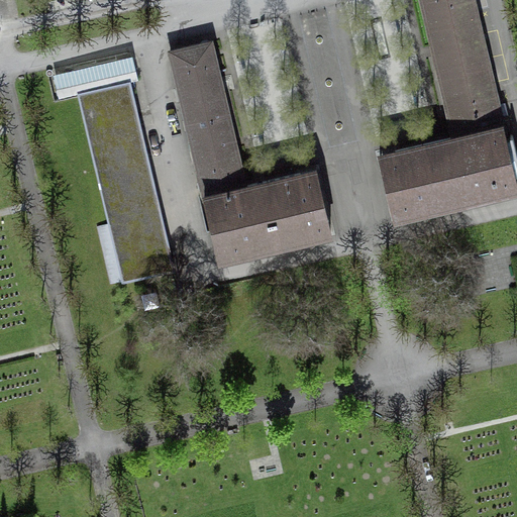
[(421,0),(447,109),(453,136),(503,124),(473,0),(421,0)]
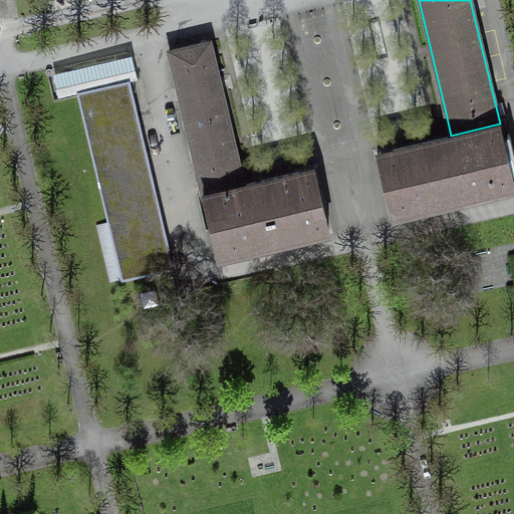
[(170,50),(203,193),(243,184),(210,40),(170,50)]
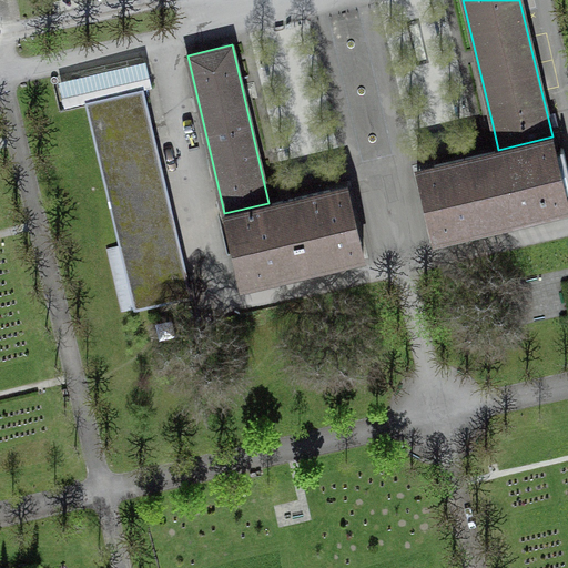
[(115,95),(142,89),(151,87),(145,63),(60,83),(66,108),(87,102),(115,95)]
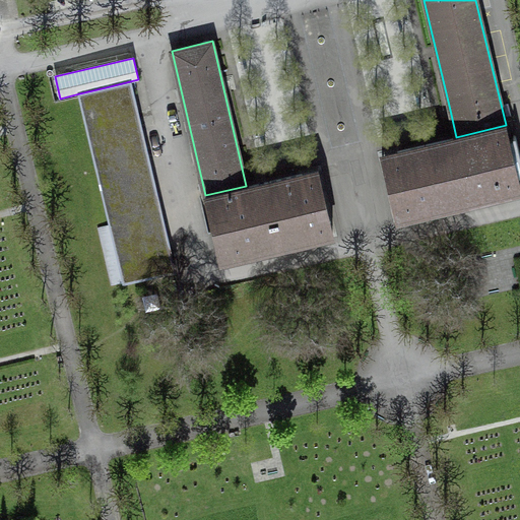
[(98,228),(112,285),(175,270),(174,269),(164,271),(131,131),(141,129),(130,81),(106,87),(79,93),(110,224),(98,228)]
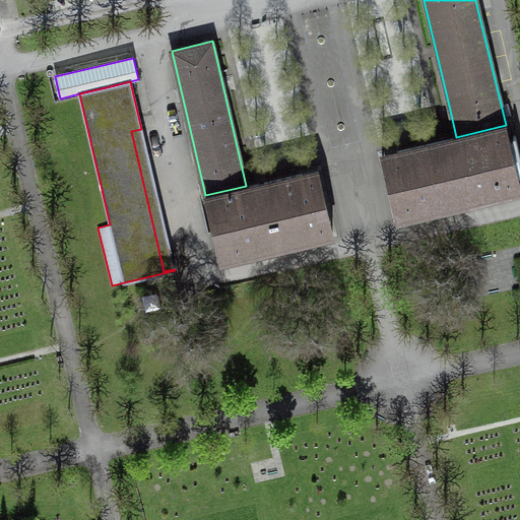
[(509,139),(506,125),(456,137),(396,151),(382,154),(389,186),(397,218),(411,215),(519,189),(519,186),(518,176),(519,175),(519,154),(516,135),(514,136),(514,138),(509,139)]
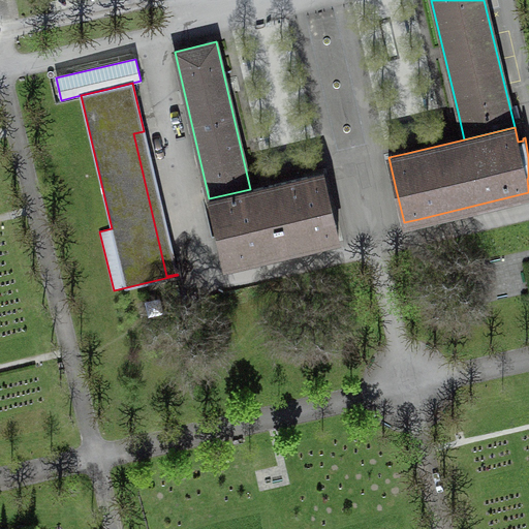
[(177,274),(144,131),(133,133),(166,276),(177,274)]
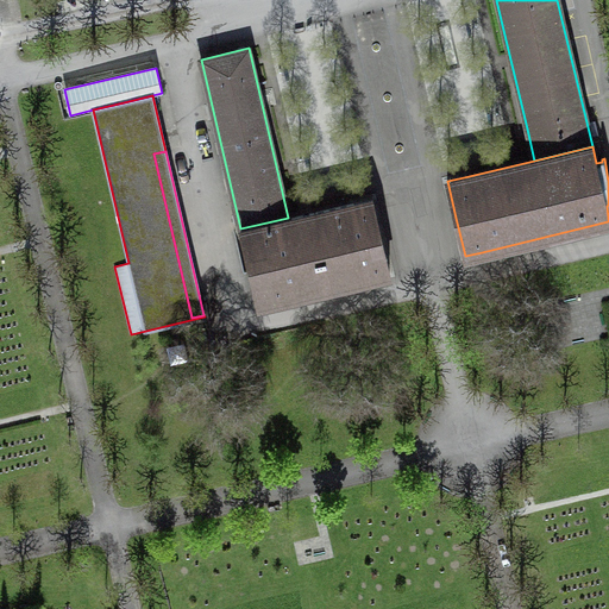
[(372,199),(288,218),(240,228),(258,305),(389,274),(376,215),(372,199)]
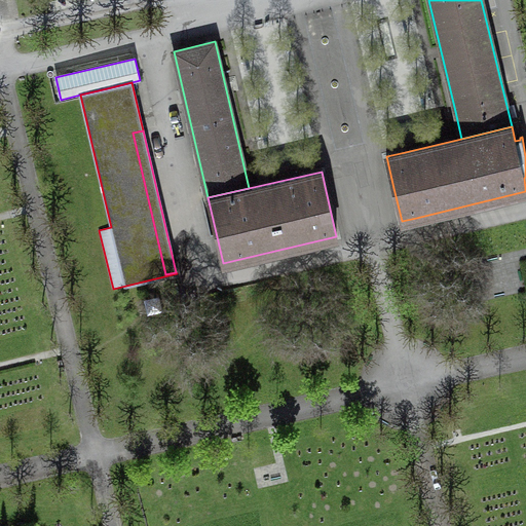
All buildings are outlined.
